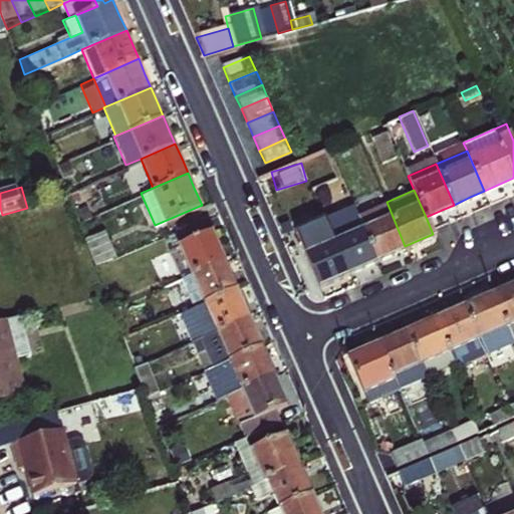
[(355,214),(375,259),(387,254),(405,246),(387,202),(386,201),(355,214)]
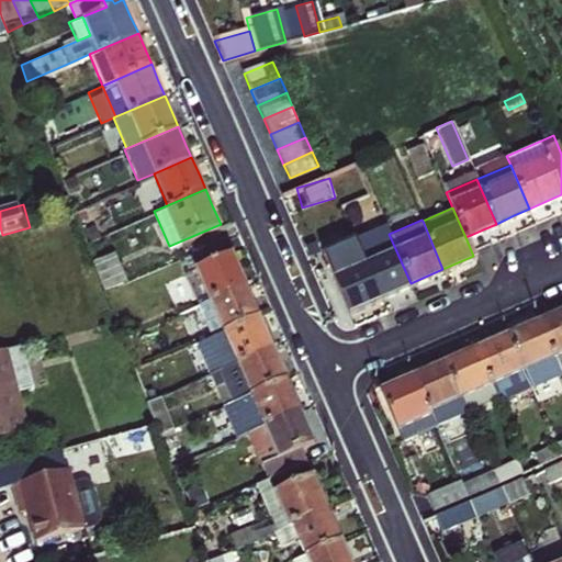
[(355,242),(379,296),(395,290),(411,283),(389,234),(386,227),(355,242)]
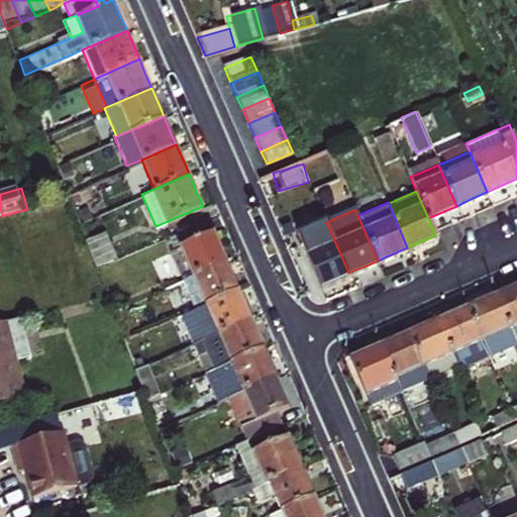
[(170,254),(183,283),(226,264),(218,245),(212,230),(208,232),(202,219),(171,233),(178,250),(170,254)]
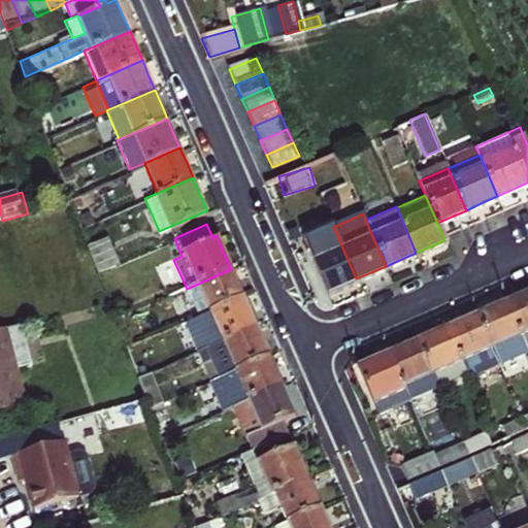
[(302,237),(326,292),(340,286),(356,278),(333,227),(332,224),(302,237)]
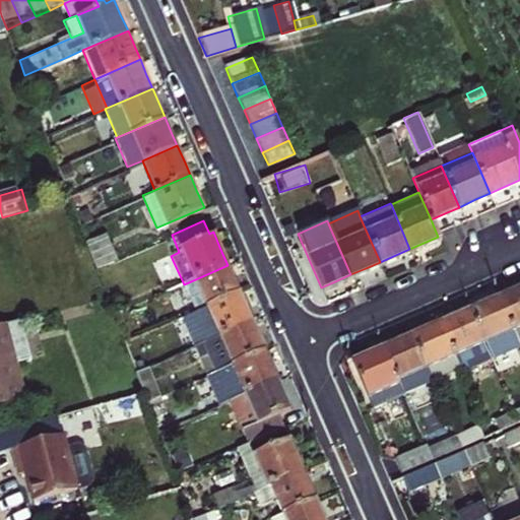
[(122,256),(110,230),(88,239),(100,266),(122,256)]
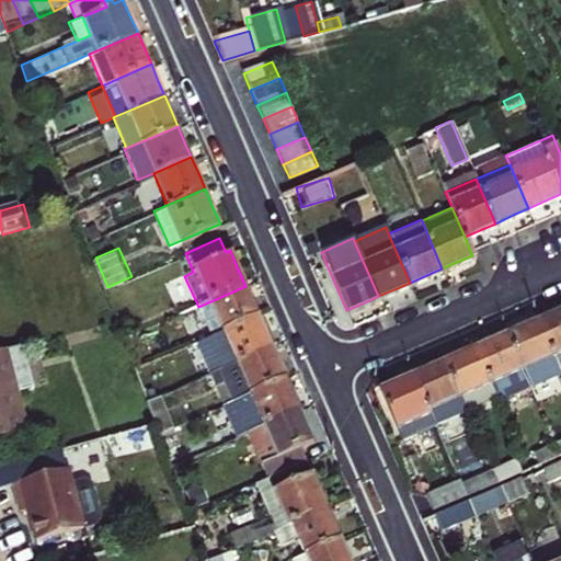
[(212,338),(259,317),(252,301),(245,286),(198,307),(212,338)]
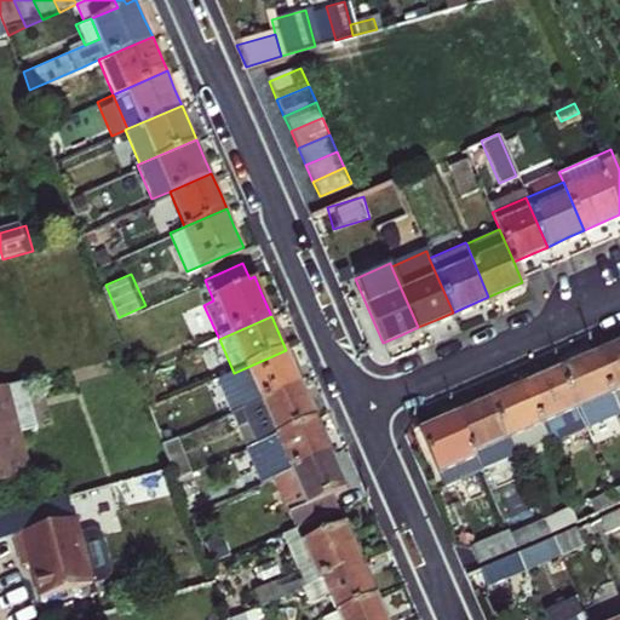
[(619,339),(613,343),(592,352),(616,408),(619,407),(619,339)]
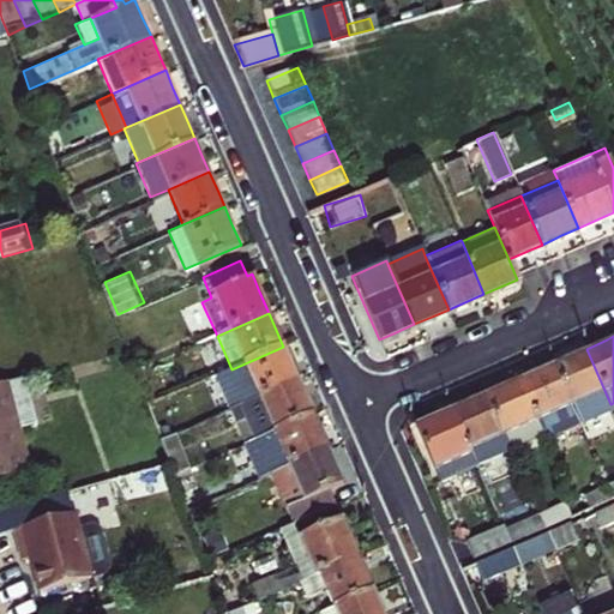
[(229,409),(298,379),(290,362),(283,347),(232,369),(215,377),(229,409)]
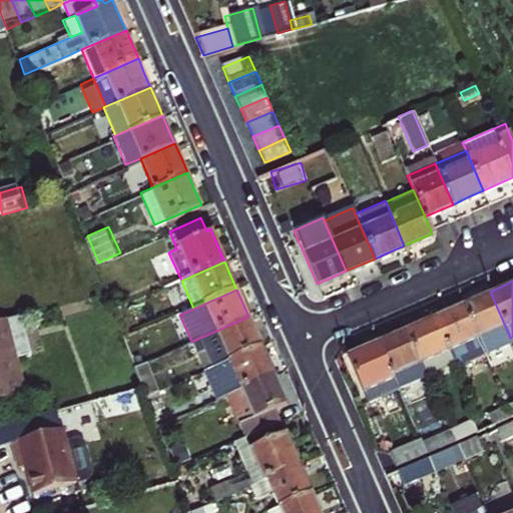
[(483,350),(510,338),(490,292),(478,297),(463,304),(483,350)]
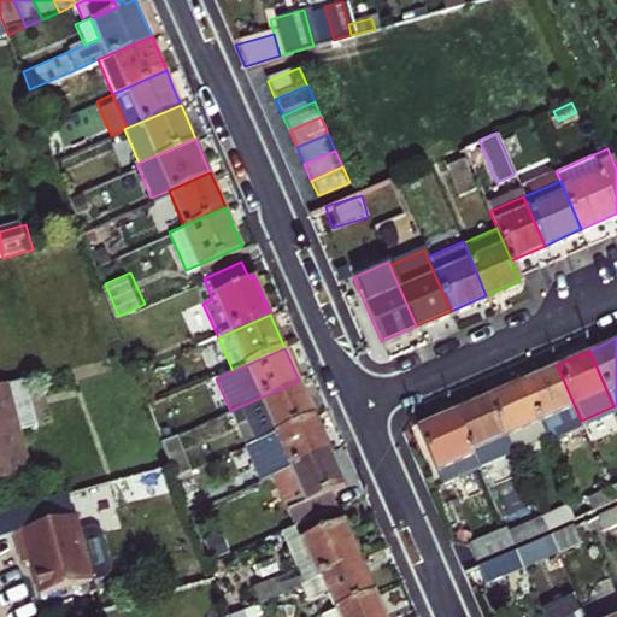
[(541,372),(523,380),(546,434),(547,435),(581,421),(557,365),(541,372)]
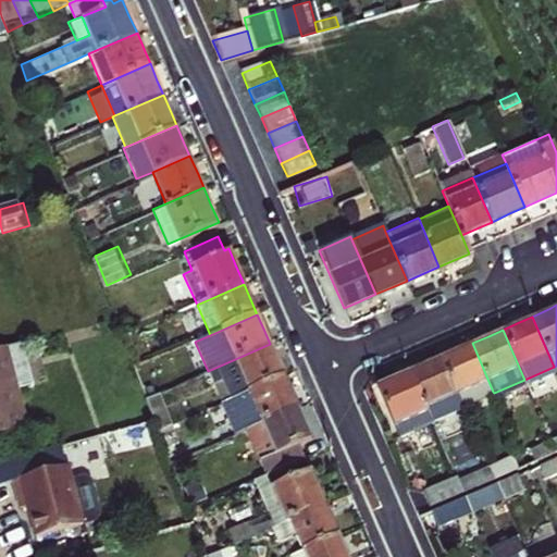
[(461,406),(493,392),(472,343),(457,349),(441,357),(461,406)]
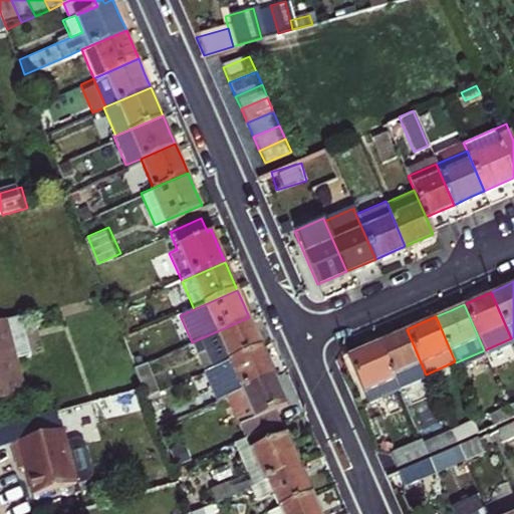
[(29,357),(19,317),(0,322),(0,405),(27,397),(18,361),(29,357)]
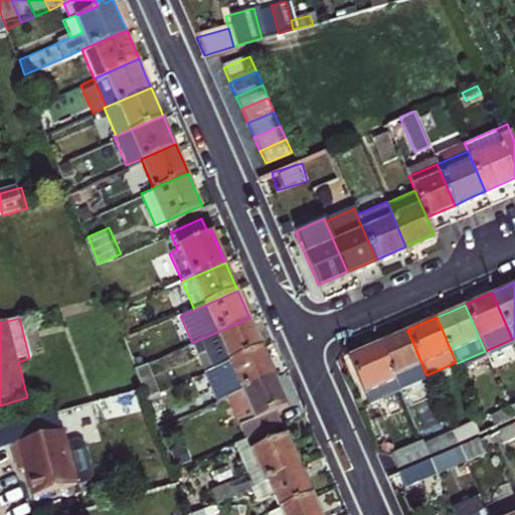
[(205,373),(263,348),(255,333),(249,318),(192,343),(205,373)]
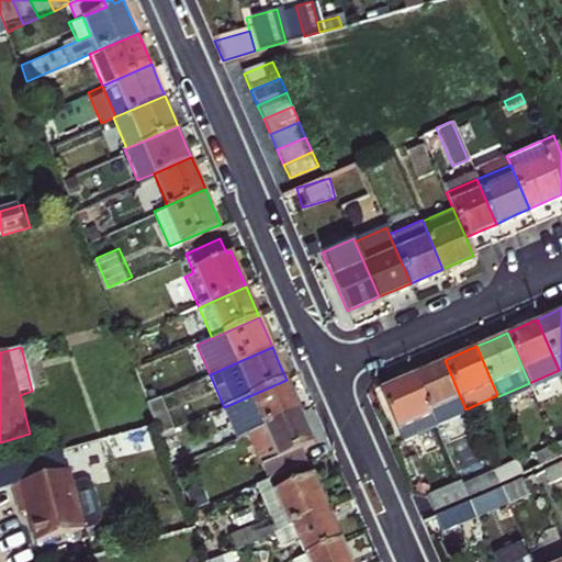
[(414,373),(436,423),(465,409),(445,360),(428,367),(414,373)]
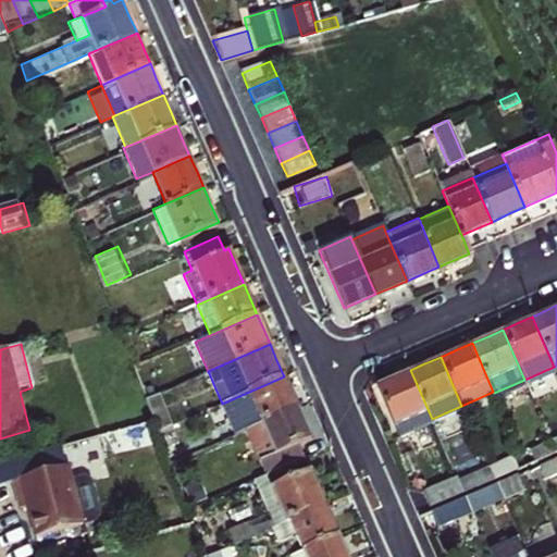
[(433,422),(432,419),(410,370),(395,376),(380,383),(403,435),(433,422)]
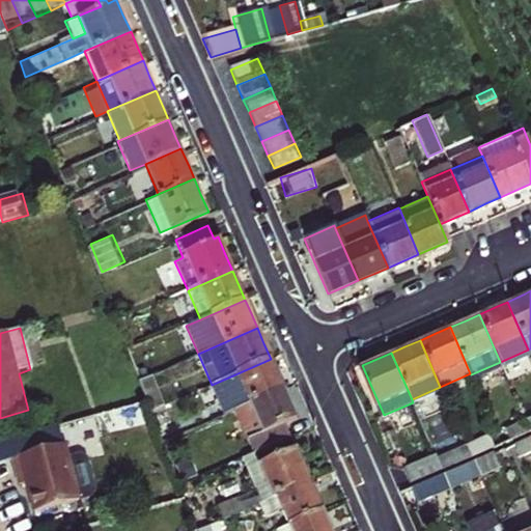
[(224,414),(234,409),(283,388),(278,375),(271,359),(212,385),(224,414)]
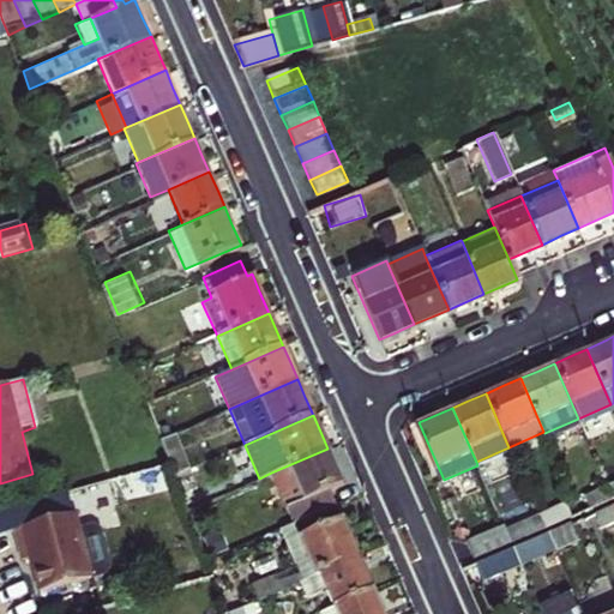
[(166,437),(180,473),(198,465),(182,429),(166,437)]
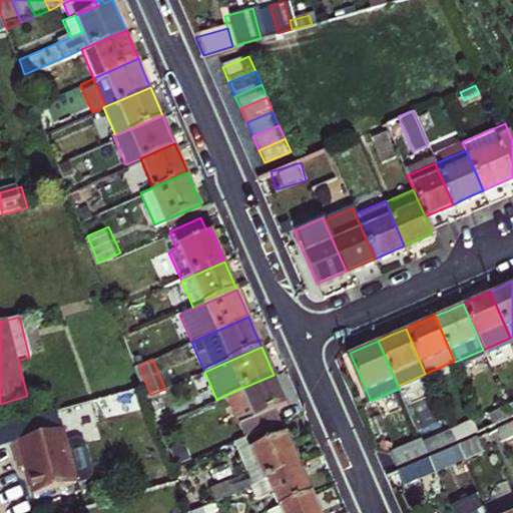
[(275,408),(286,403),(282,393),(274,375),(226,395),(245,439),(282,423),(275,408)]
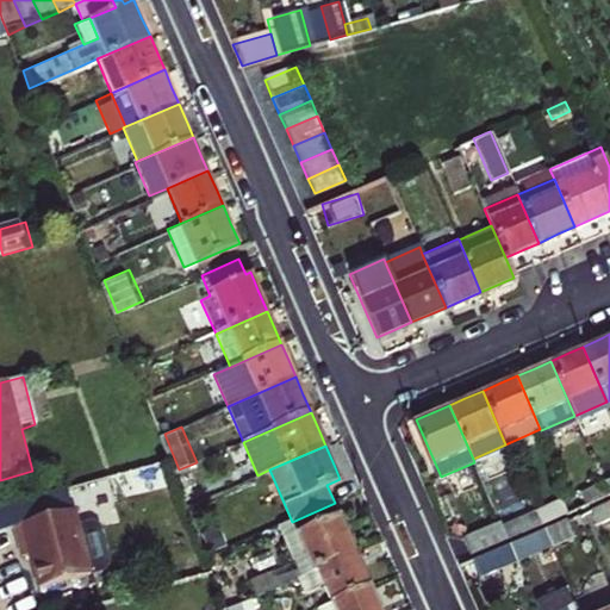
[(197,462),(179,470),(187,492),(206,484),(197,462)]
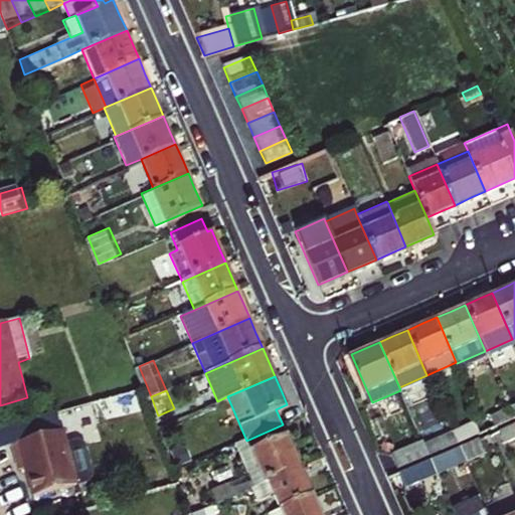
[(508,406),(488,415),(492,424),(512,415),(508,406)]
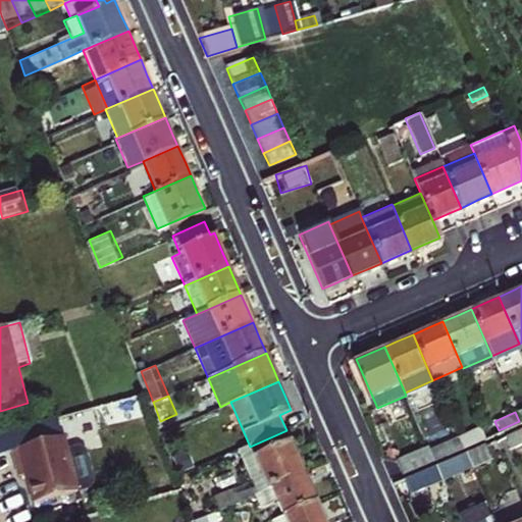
[(0,457),(12,454),(16,470),(19,479),(27,477),(35,506),(92,489),(95,483),(87,452),(80,448),(67,452),(63,438),(61,438),(56,417),(40,422),(0,433),(0,457)]
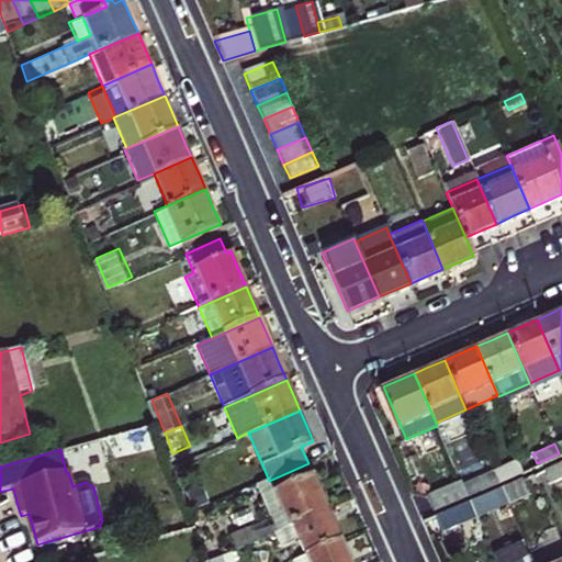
[(550,483),(561,478),(561,460),(543,469),(550,483)]
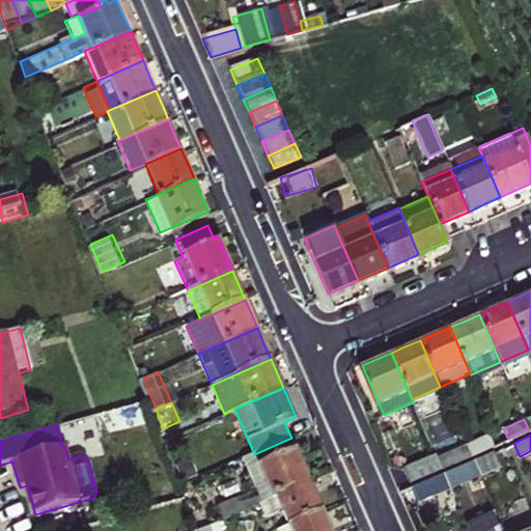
[(465,446),(469,454),(491,445),(486,436),(465,446)]
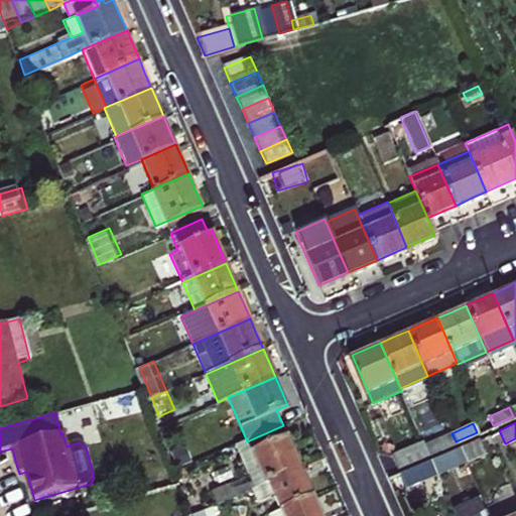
[(218,505),(258,487),(301,468),(292,446),(283,425),(247,441),(237,445),(251,478),(237,484),(237,486),(229,489),(228,488),(213,494),(218,505)]
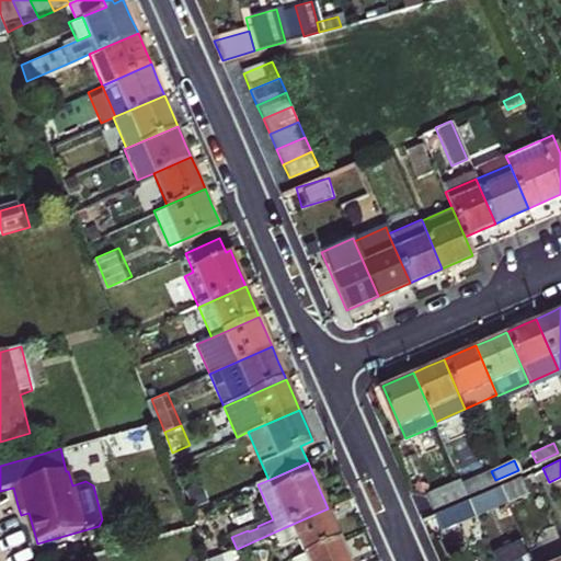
[(491,471),(461,484),(466,493),(495,480),(491,471)]
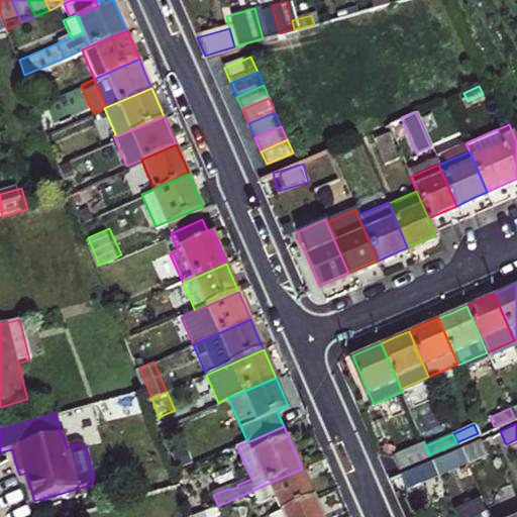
[(466,462),(495,449),(490,436),(459,449),(466,462)]
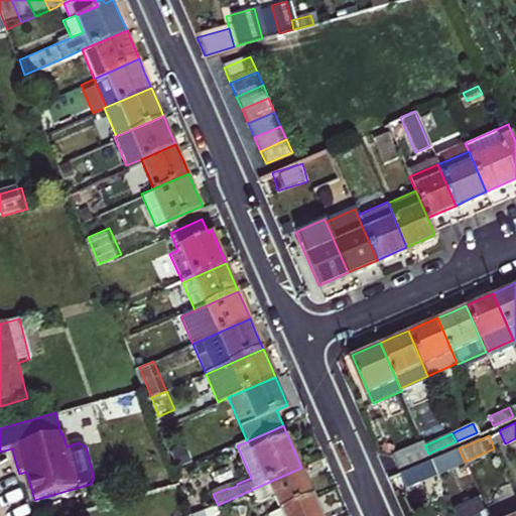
[(422,439),(394,453),(400,467),(428,454),(424,445),(422,439)]
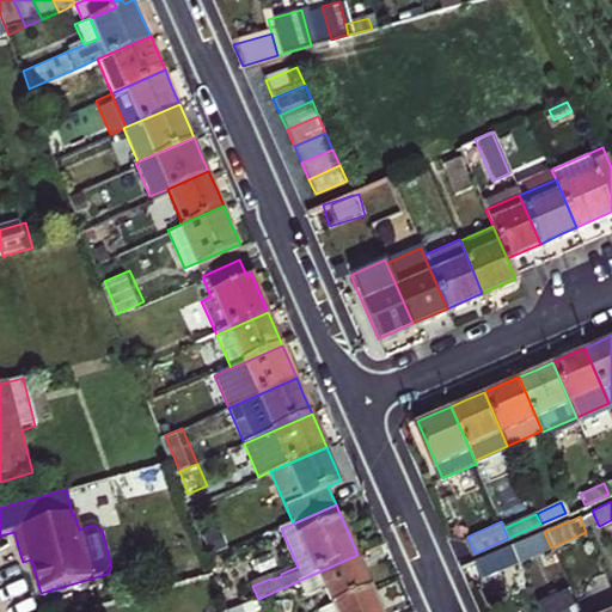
[(519,563),(551,548),(544,532),(512,546),(519,563)]
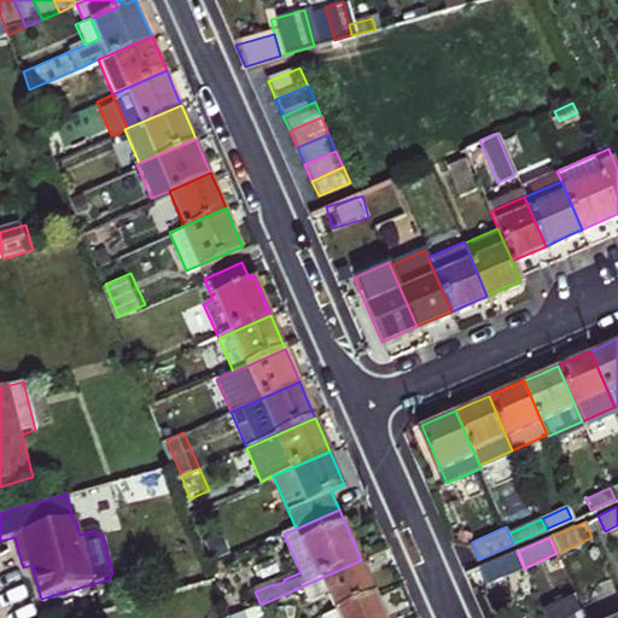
[(484,567),(491,583),(524,569),(517,552),(484,567)]
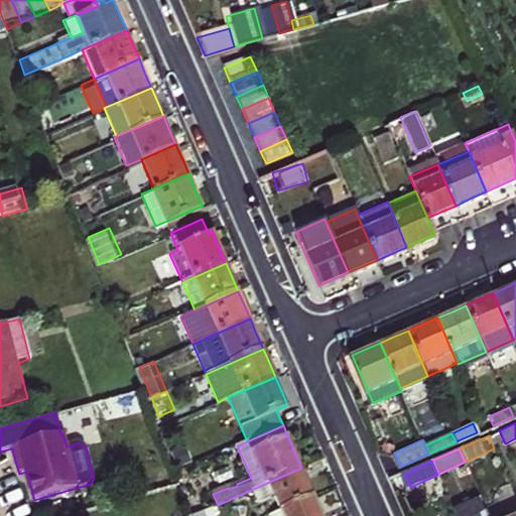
[(274,492),(281,509),(313,495),(306,480),(301,468),(258,487),(262,498),(274,492)]
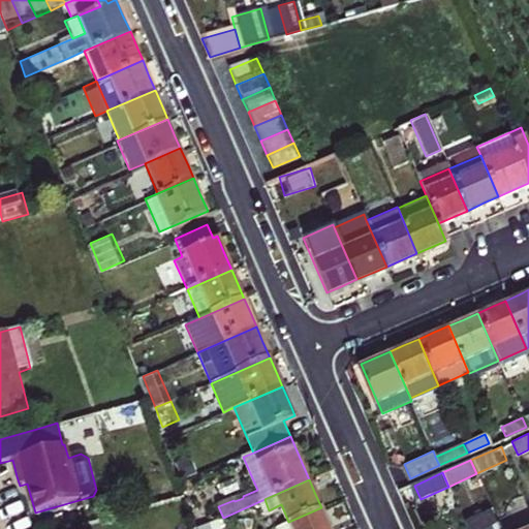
[(236,481),(222,488),(226,498),(241,493),(236,481)]
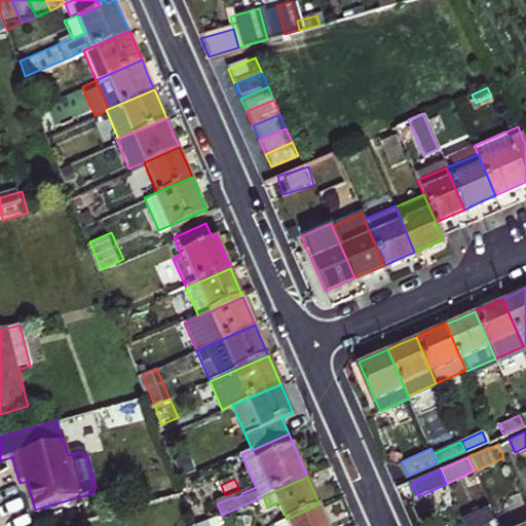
[(275,525),(328,525),(327,522),(320,504),(287,519),(275,524),(275,525)]
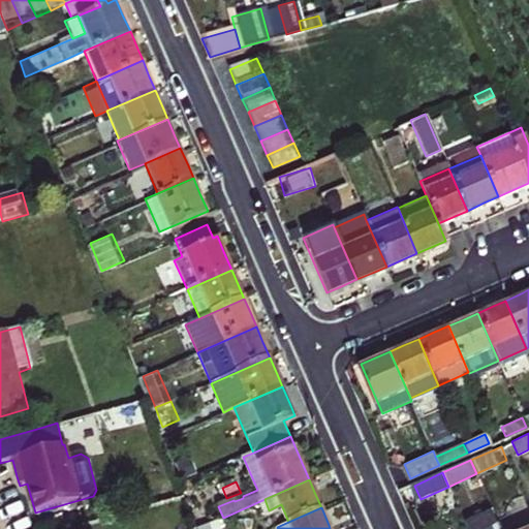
[(528,528),(528,517),(502,528),(528,528)]
